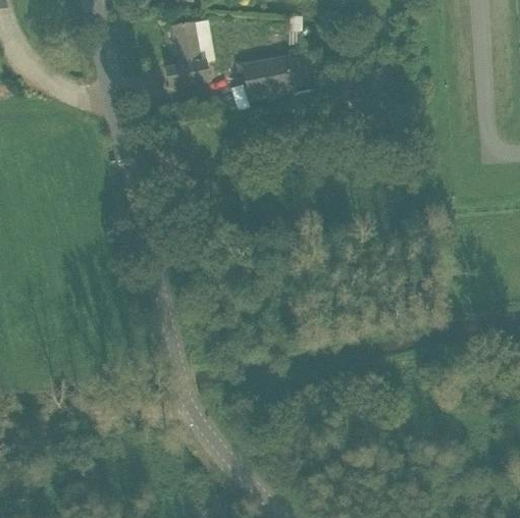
[(291,15),(291,30),(302,30),(303,16),(291,15)]
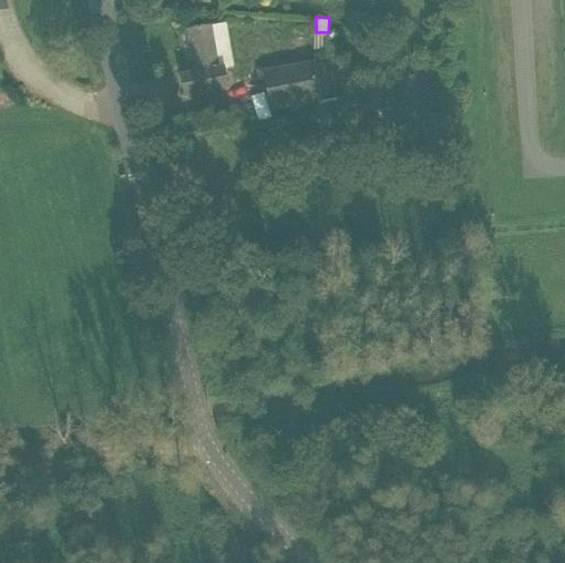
[(182,73),(186,94),(228,85),(225,64),(219,65),(212,23),(189,28),(197,71),(182,73)]
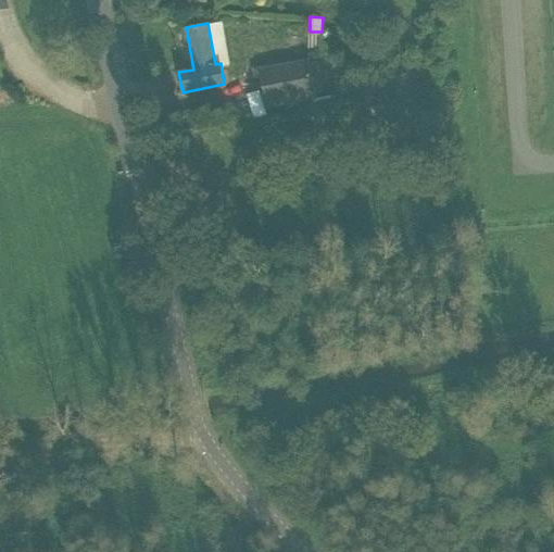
[(257,67),(265,108),(317,98),(310,58),(257,67)]
